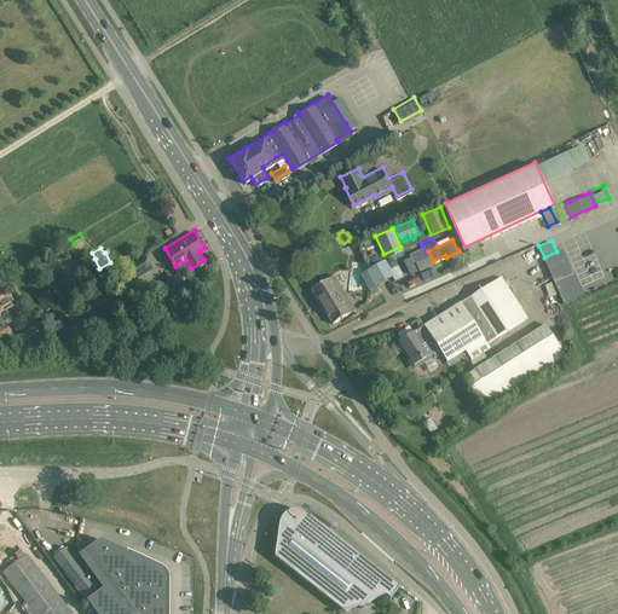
[(564,249),(544,258),(554,279),(573,271),(564,249)]
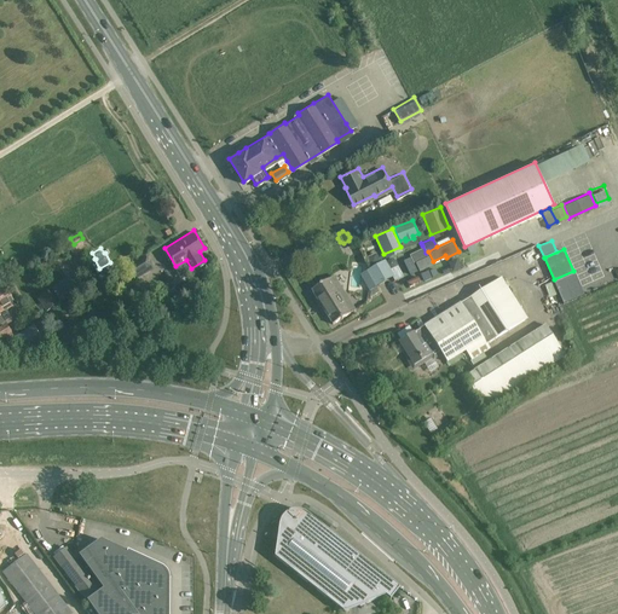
[(379,260),(376,254),(373,253),(365,255),(370,265),(379,260)]
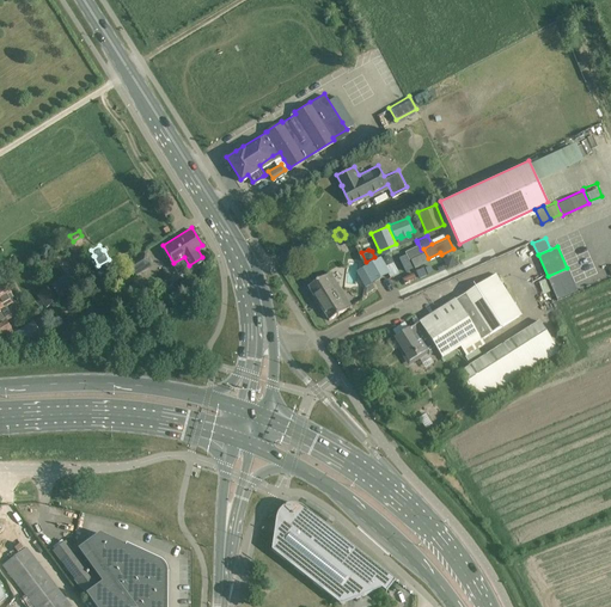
[(133,274),(150,263),(142,251),(124,262),(133,274)]
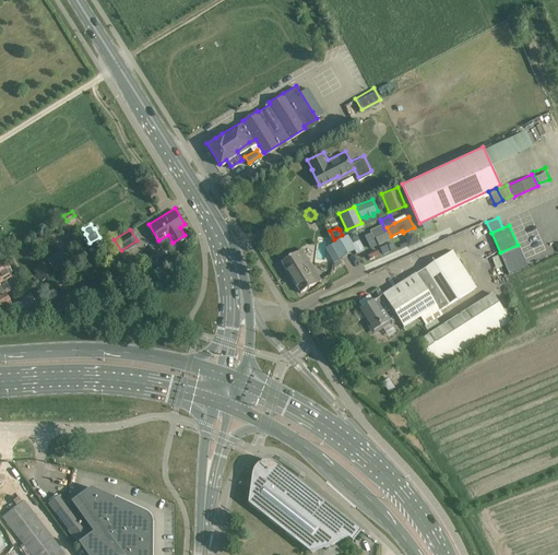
[(387,229),(380,233),(383,238),(389,236),(387,229)]
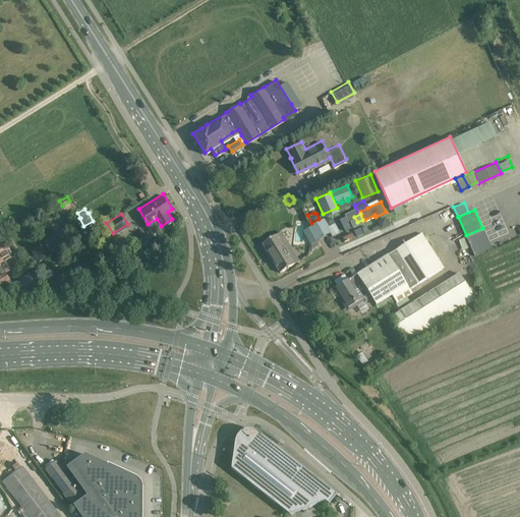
[(322,218),(306,226),(314,240),(330,231),(327,226),(322,218)]
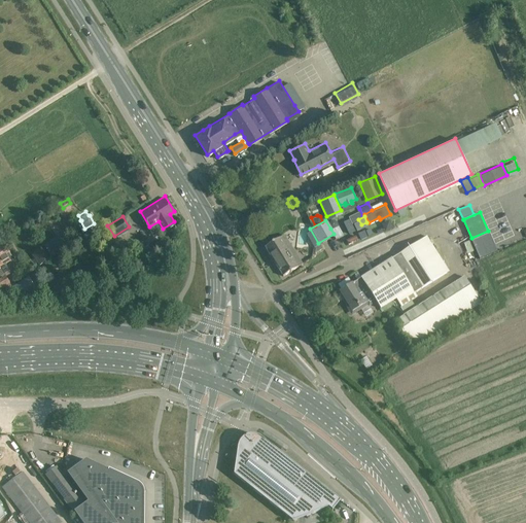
[(338,224),(330,229),(334,234),(336,238),(343,234),(338,224)]
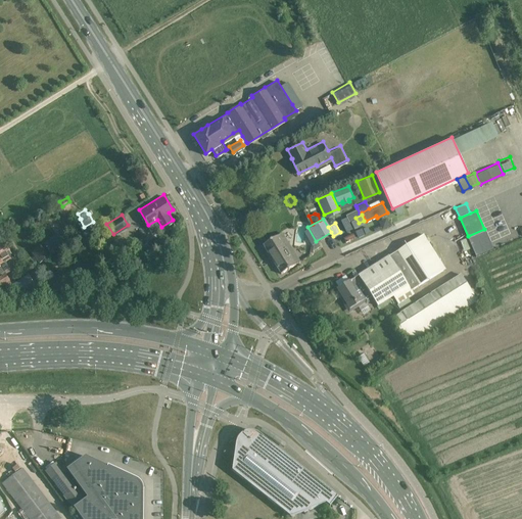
[(484,229),(468,236),(476,254),(492,246),(484,229)]
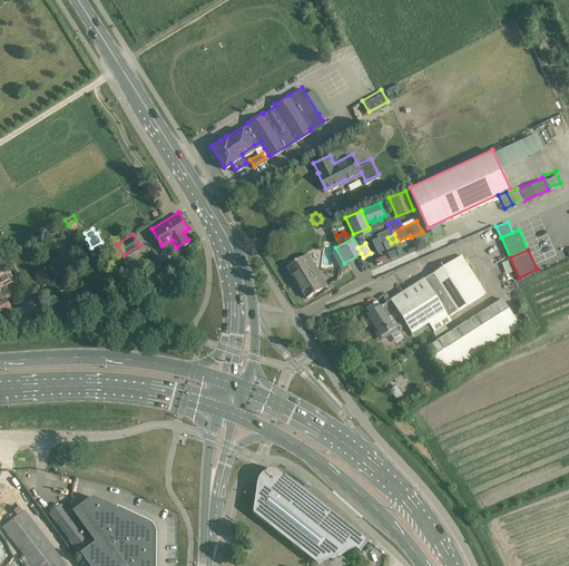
[(316,279),(322,275),(307,252),(286,265),(305,295),(321,285),(316,279)]
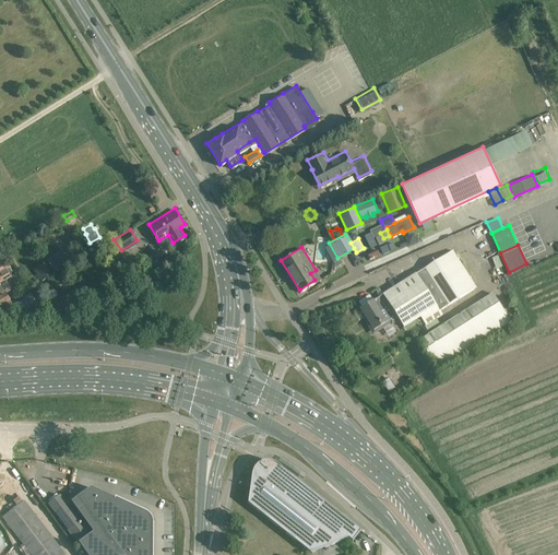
[(60,249),(46,259),(51,267),(67,257),(60,249)]
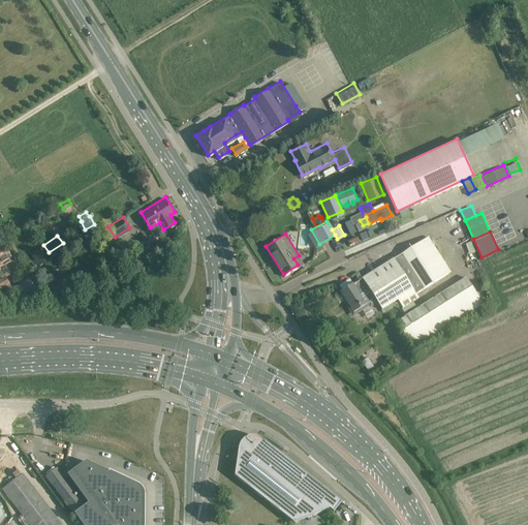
[(348,276),(339,282),(342,288),(341,289),(341,290),(345,297),(352,307),(353,309),(368,300),(368,301),(374,297),(377,300),(381,308),(399,297),(403,304),(410,299),(407,294),(414,288),(449,269),(442,258),(437,249),(428,236),(393,256),(362,276),(352,282),(348,276)]
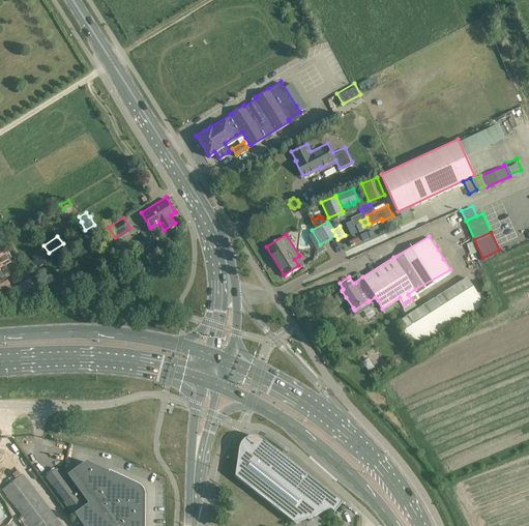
[(13,258),(2,239),(0,240),(0,265),(0,267),(3,272),(9,269),(5,262),(13,258)]
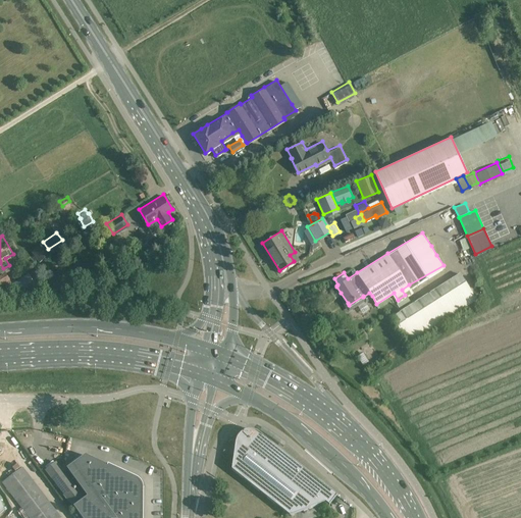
[(31,250),(39,261),(50,254),(42,243),(31,250)]
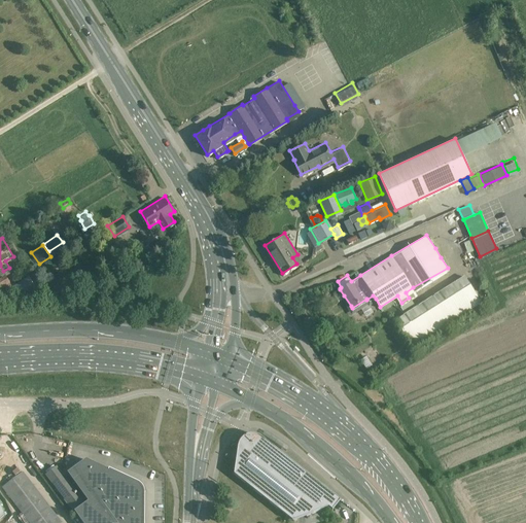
[(0,286),(9,281),(4,274),(0,276),(0,286)]
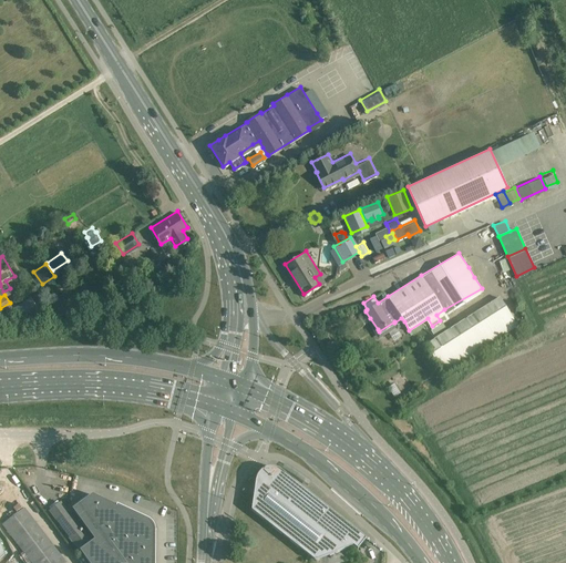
[(498,295),(424,343),(442,371),(517,324),(498,295)]
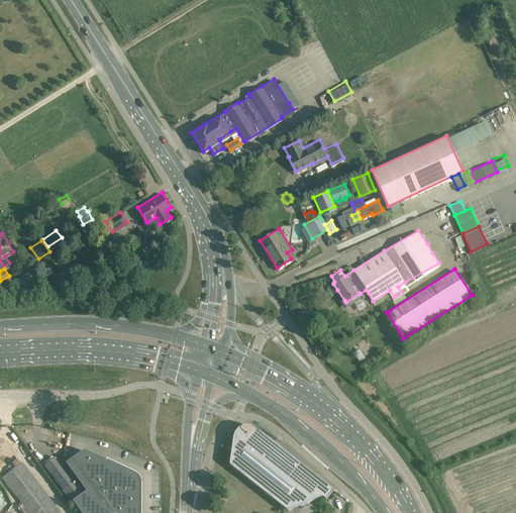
[(236,436),(228,462),(238,470),(251,480),(287,507),(290,506),(292,505),(321,494),(325,497),(333,488),(326,483),(258,425),(256,425),(254,424),(251,424),(249,424),(247,424),(245,425),(243,426),(242,427),(240,428),(239,430),(238,431),(237,433),(236,436)]
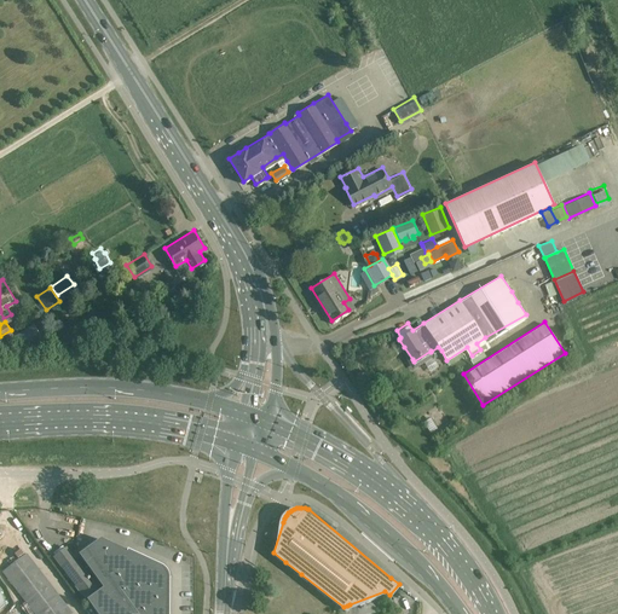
[(163,567),(159,563),(100,537),(79,552),(103,586),(86,597),(98,613),(167,613),(168,577),(167,572),(163,567)]
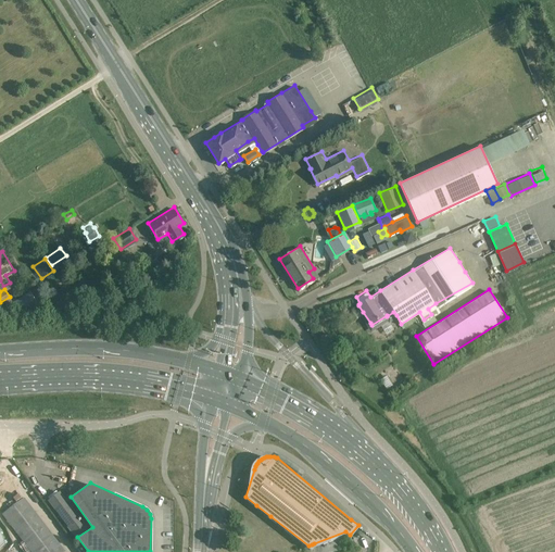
[(49,499),(76,537),(89,527),(80,516),(79,517),(60,490),(49,499)]
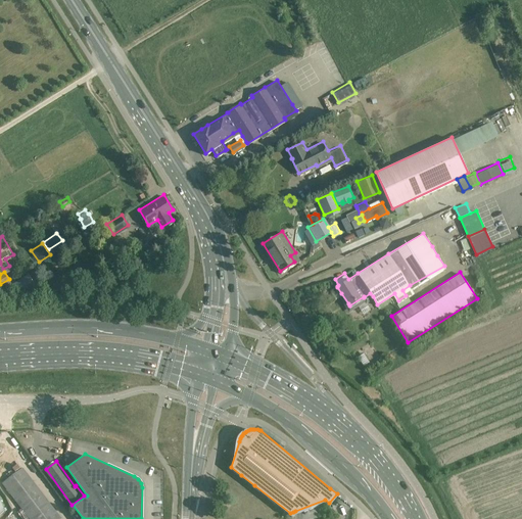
[(21,465),(1,480),(30,518),(60,518),(62,518),(21,465)]
